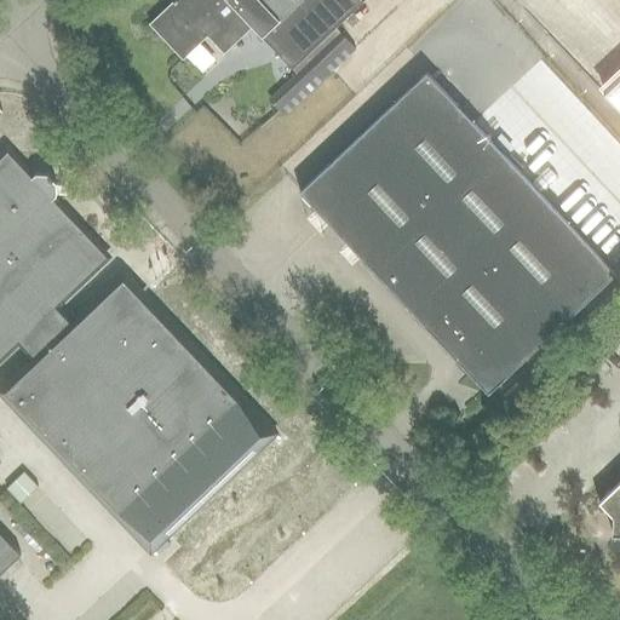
[(173,0),(149,24),(183,61),(207,36),(224,55),(252,28),(292,69),(336,28),(361,3),(359,0),(173,0)]
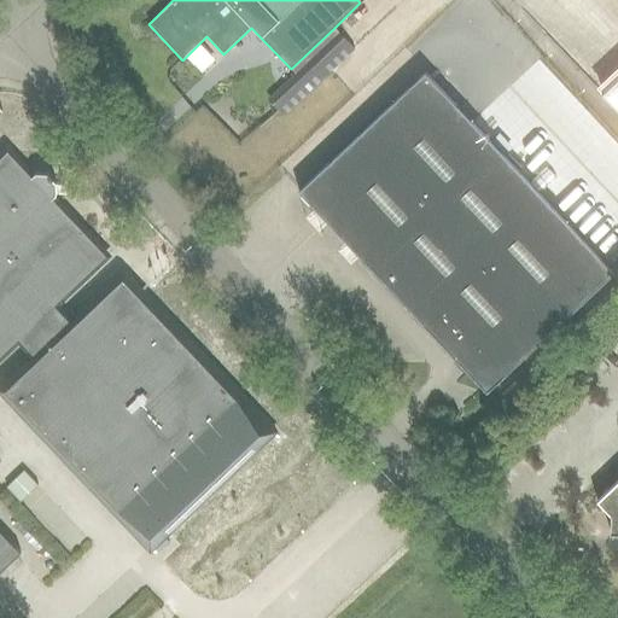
[(355,50),(334,28),(291,69),(290,70),(295,75),(268,101),(284,118),(289,114),(310,92),(355,50)]
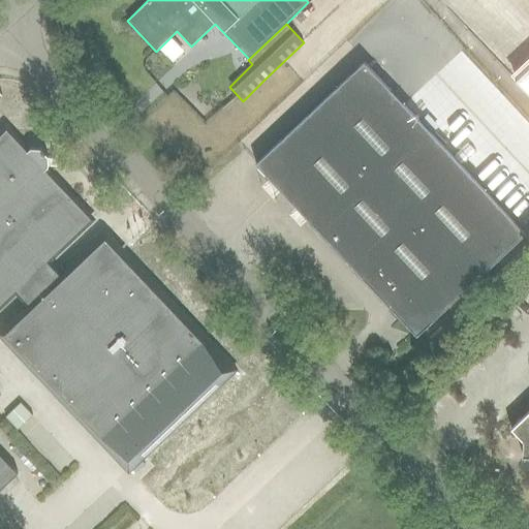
[(416,336),(525,235),(364,62),(255,164),(416,336)]
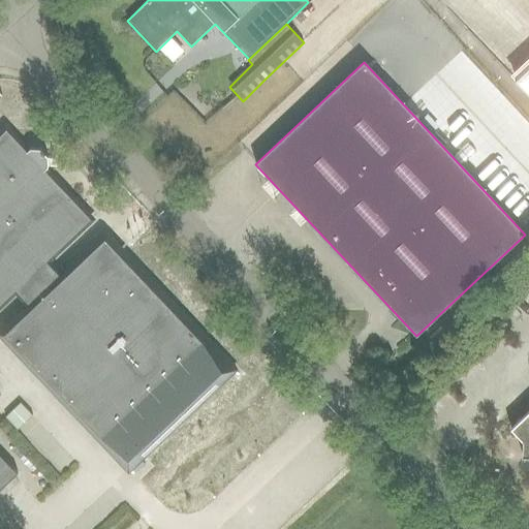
[(528,67),(515,81),(528,95),(528,67)]
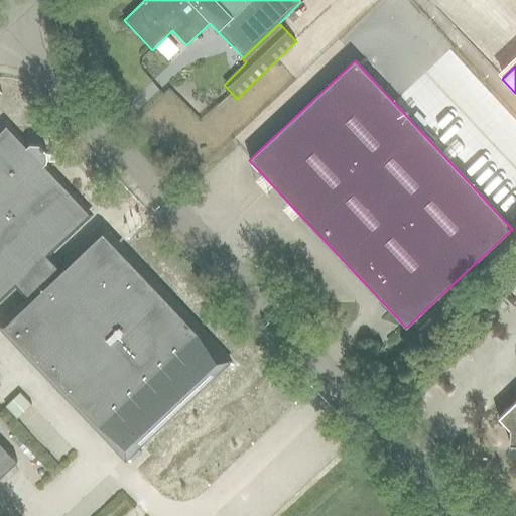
[(26,147),(6,126),(0,131),(0,298),(15,284),(31,300),(2,329),(125,459),(229,361),(108,229),(60,272),(45,256),(90,214),(44,165),(46,163),(47,153),(40,145),(29,145),(26,147)]
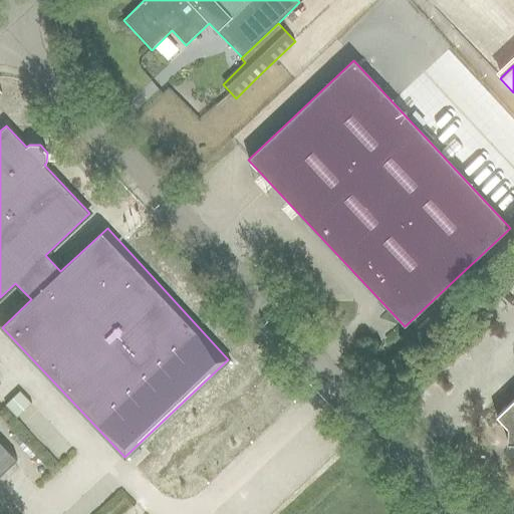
[(20,392),(6,405),(17,417),(32,404),(20,392)]
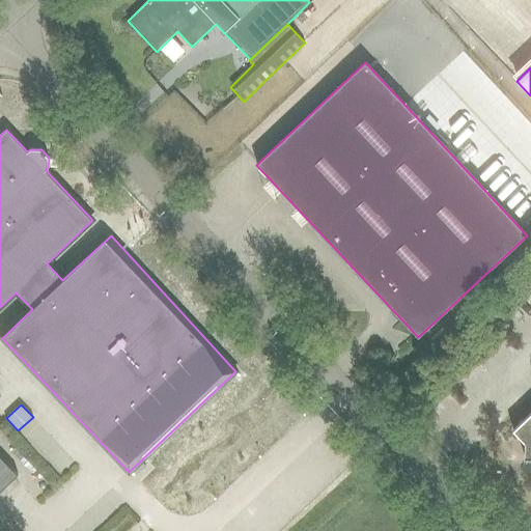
[(530,411),(511,429),(524,443),(524,457),(530,457),(530,411)]
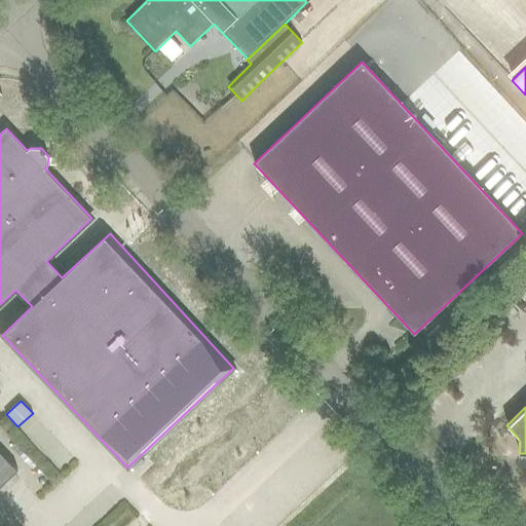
[(0,486),(17,471),(0,451),(0,486)]
